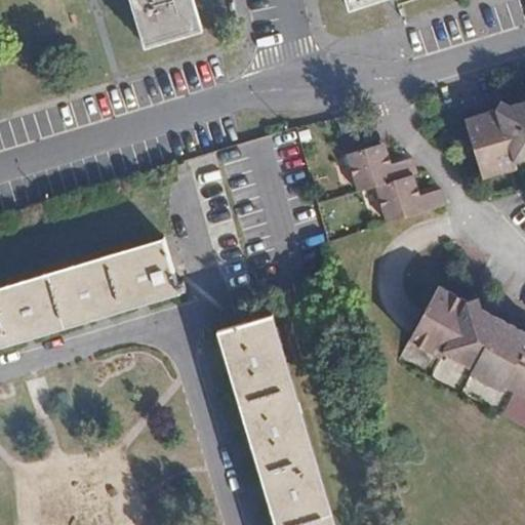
[(203,29),(194,0),(134,0),(149,45),(203,29)]
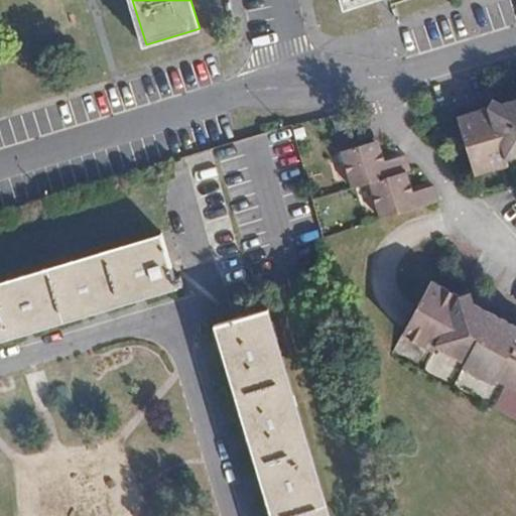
[(515,98),(515,99),(511,107),(493,99),(486,108),(465,113),(456,127),(470,176),(494,170),(492,163),(515,156),(515,98)]
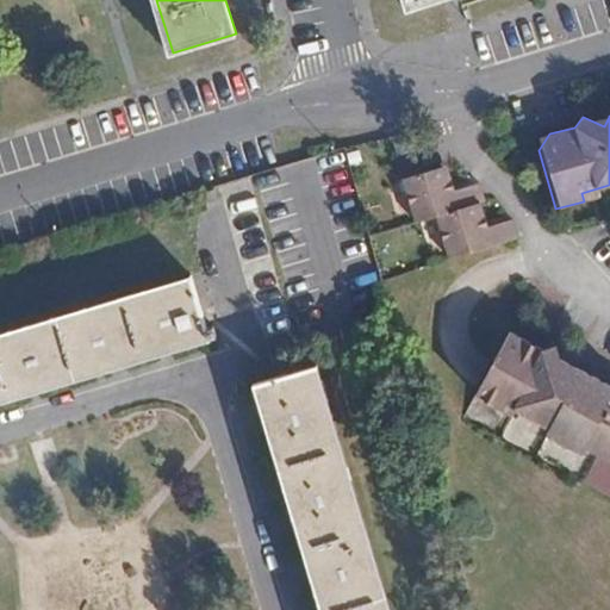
[(415,219),(437,213),(475,203),(484,200),(477,180),(450,187),(443,165),(402,176),(415,219)]
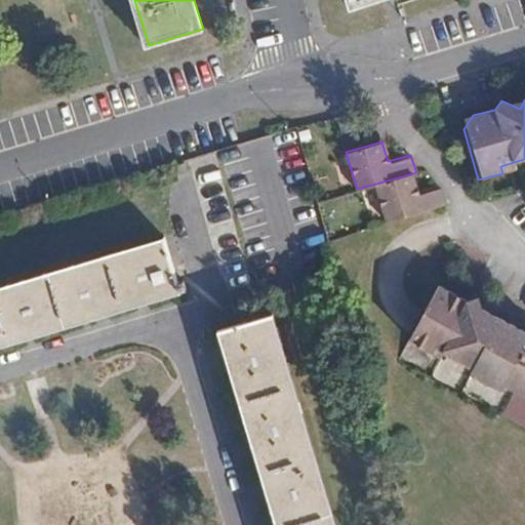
[(409,174),(376,184),(387,220),(445,204),(440,188),(414,195),(409,174)]
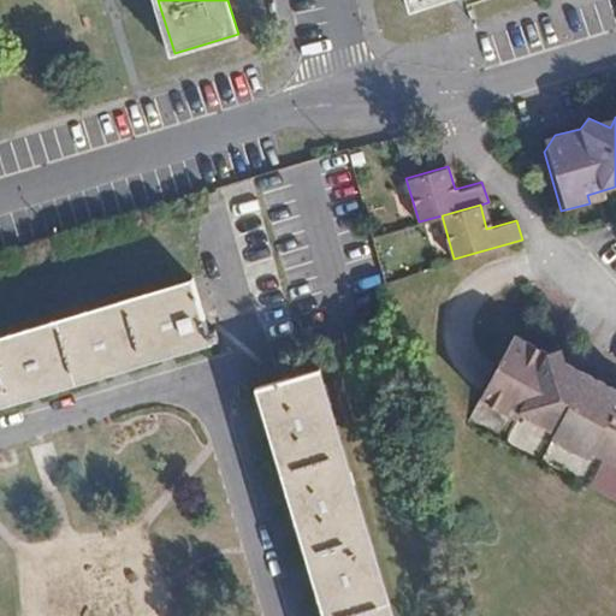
[(194,279),(0,336),(0,406),(213,344),(194,279)]
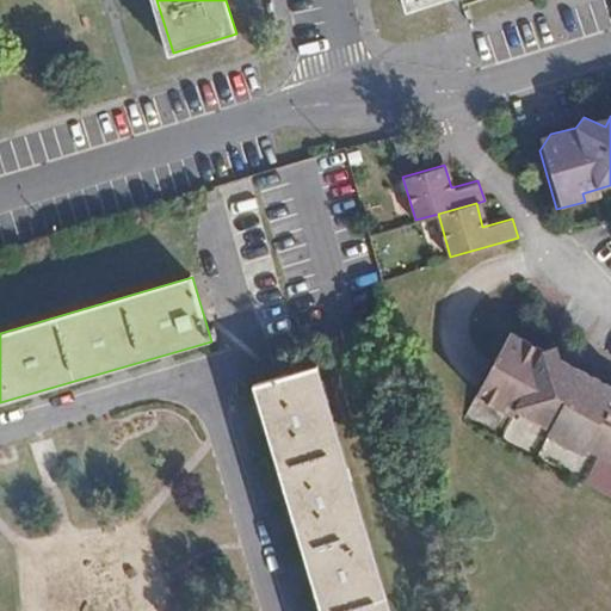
[(610,383),(562,356),(555,343),(544,346),(512,328),(479,393),(503,407),(506,401),(554,427),(550,433),(574,446),(578,440),(610,458),(610,383)]
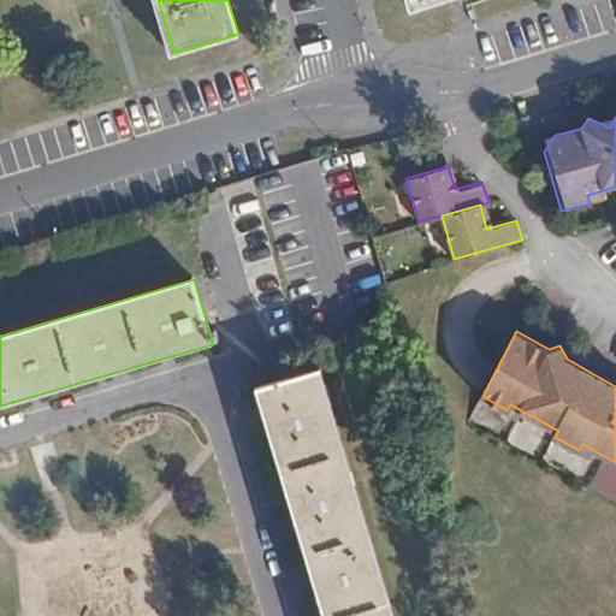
[(256,390),(323,615),(394,615),(323,371),(256,390)]
